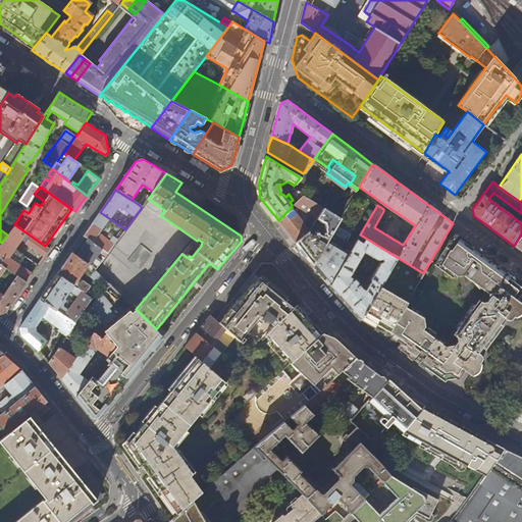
[(298,202),(304,197),(296,193),(292,195),(298,202)]
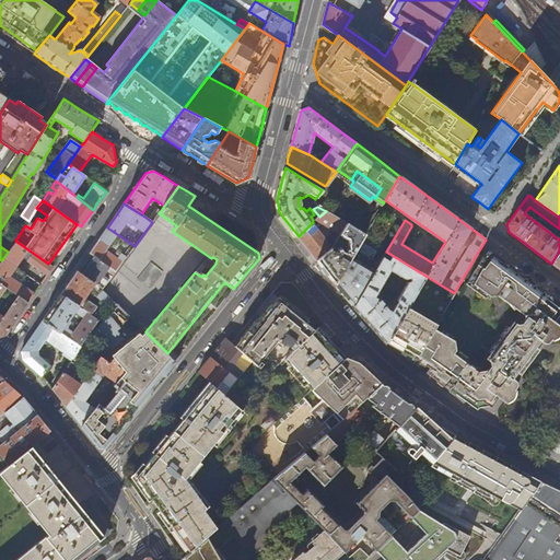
[(152,222),(159,213),(161,211),(156,208),(148,219),(152,222)]
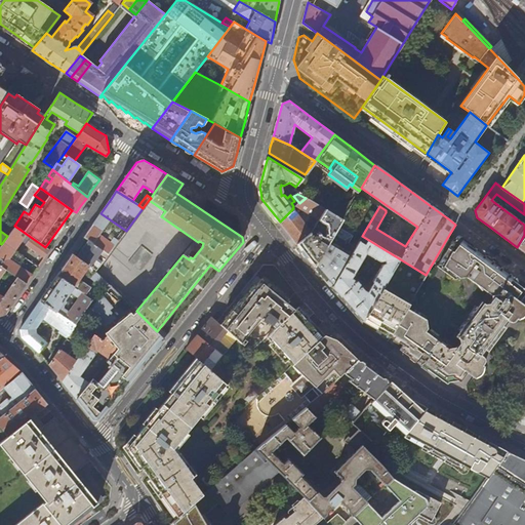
[(319,220),(326,209),(306,198),(299,203),(293,208),(280,221),(292,238),(296,244),(311,233),(319,220)]
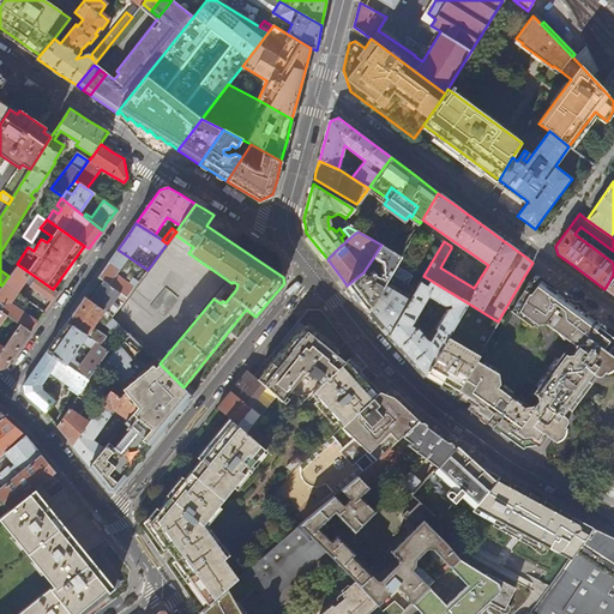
[(401,257),(381,245),(373,258),(375,260),(380,263),(381,266),(381,268),(383,271),(379,277),(378,275),(372,271),(371,275),(366,276),(363,272),(347,286),(356,298),(368,312),(371,308),(391,274),(401,257)]
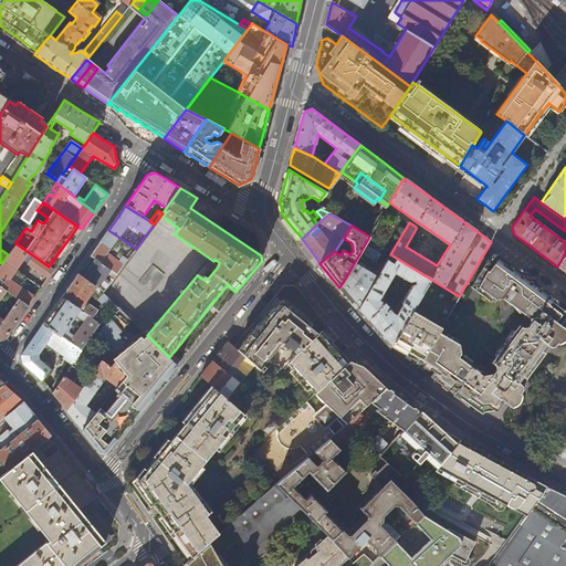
[(136,249),(108,230),(98,243),(91,255),(95,259),(117,275),(136,249)]
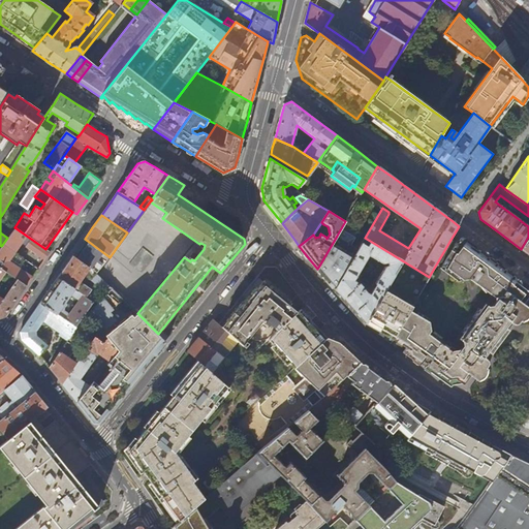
[(14,227),(7,238),(2,245),(13,253),(17,254),(19,252),(17,250),(22,243),(27,246),(27,247),(44,259),(50,252),(45,249),(14,227)]
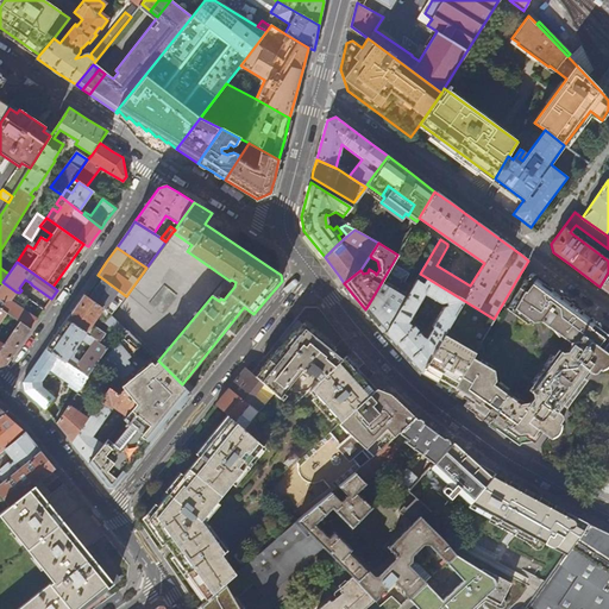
[(385,333),(413,286),(388,271),(368,306),(371,308),(368,313),(372,319),(385,333)]
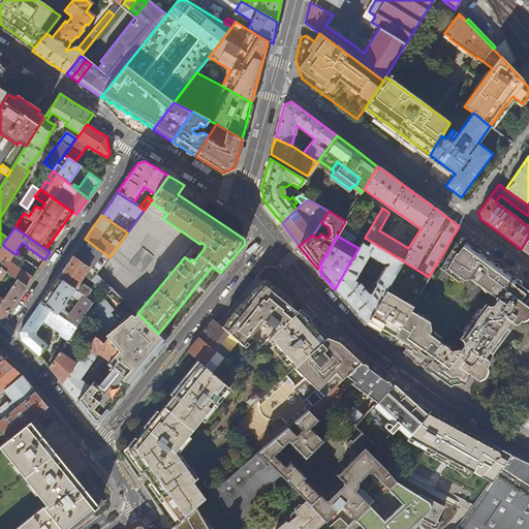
[(366,323),(384,291),(402,260),(365,238),(359,248),(335,289),(348,305),(366,323)]
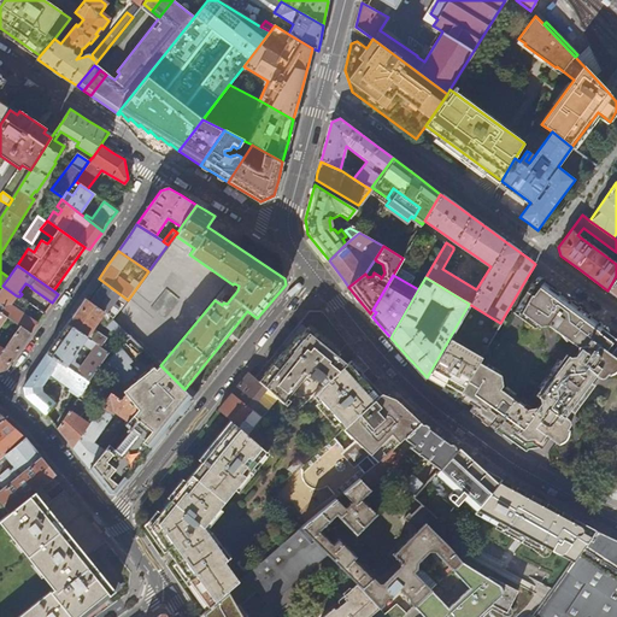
[(528,295),(535,286),(526,280),(517,294),(523,299),(524,299),(528,301),(530,297),(528,295)]
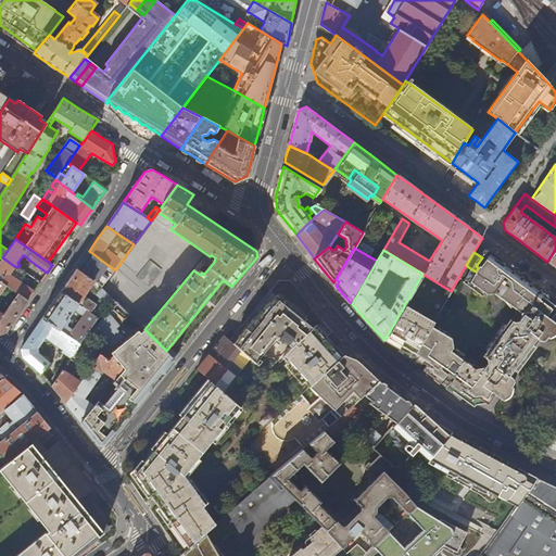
[(535,286),(521,275),(518,278),(513,274),(515,270),(503,262),(492,253),(484,255),(482,257),(476,266),(478,267),(476,272),(472,269),(471,269),(465,278),(468,281),(466,286),(480,295),(493,293),(498,298),(503,293),(506,295),(502,300),(520,313),(520,318),(518,323),(514,323),(512,321),(510,323),(534,339),(535,339),(538,337),(539,337),(541,336),(543,333),(544,335),(553,321),(552,320),(555,313),(555,303),(555,300),(535,286)]
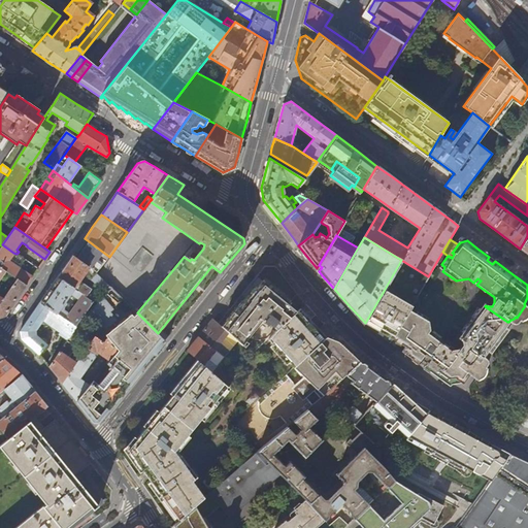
[(98,272),(109,257),(89,241),(83,251),(77,259),(98,272)]
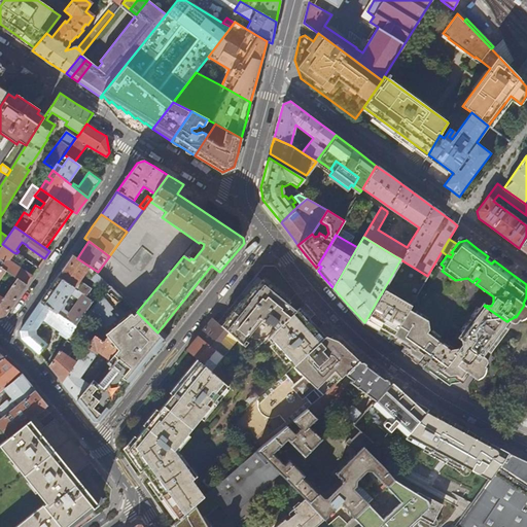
[(2,244),(1,245),(0,246),(0,266),(6,271),(16,278),(27,285),(30,280),(32,277),(7,260),(13,252),(2,244)]
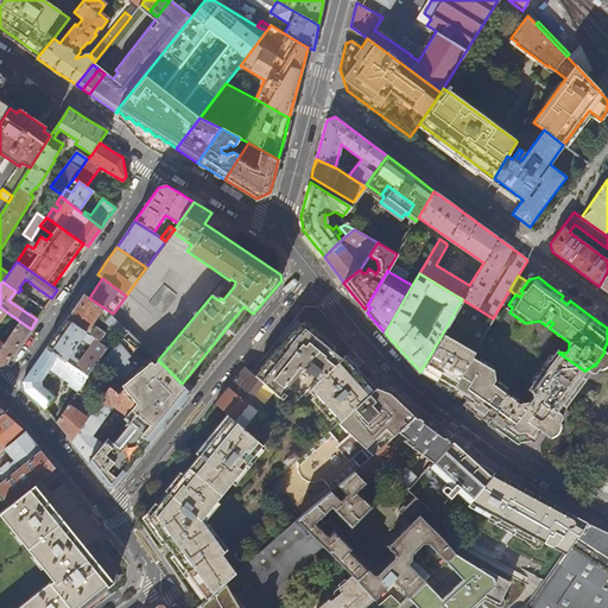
[(113,314),(89,298),(83,295),(75,305),(67,318),(100,341),(106,333),(92,323),(100,311),(102,314),(101,316),(107,320),(103,324),(121,340),(130,331),(112,315),(113,314)]
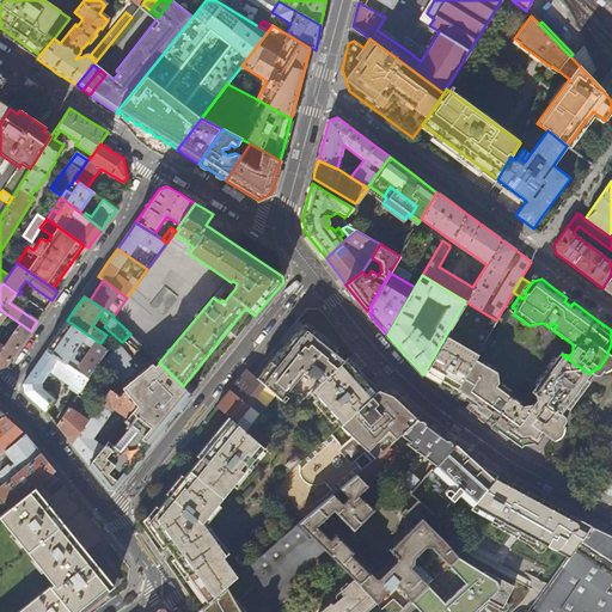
[(307,308),(252,375),(274,395),(291,410),(310,392),(354,352),(341,336),(331,324),(319,308),(307,308)]
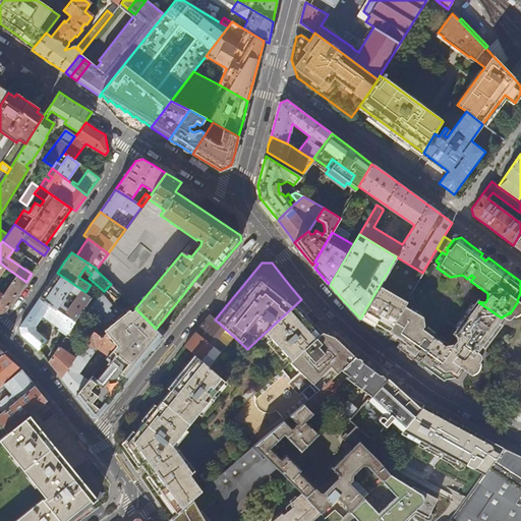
[(93,298),(85,293),(85,292),(57,273),(48,286),(40,298),(75,323),(78,319),(93,298)]
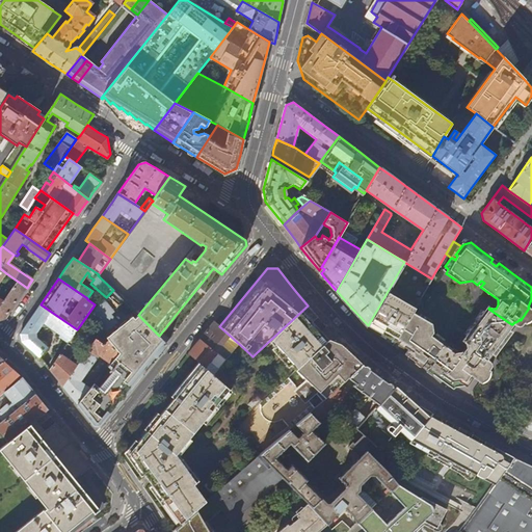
[(16,303),(27,288),(17,281),(3,301),(0,298),(0,319),(5,318),(16,303)]
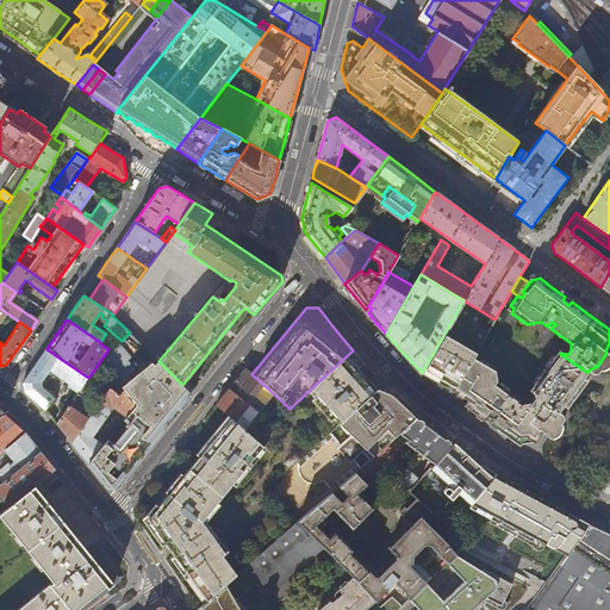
[(472,359),(474,354),(443,336),(422,373),(433,381),(436,385),(442,378),(455,388),(460,379),(472,359)]
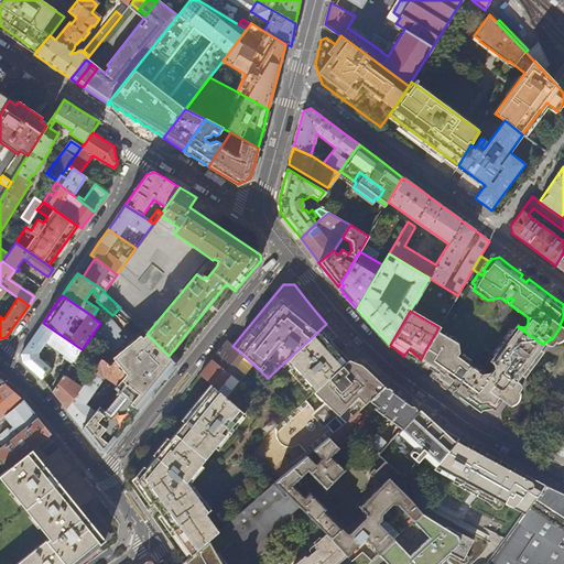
[(134,415),(159,386),(151,380),(138,364),(156,344),(147,334),(143,337),(140,335),(133,340),(132,339),(128,344),(129,344),(125,347),(115,336),(119,328),(109,320),(94,337),(115,361),(126,375),(117,384),(95,411),(82,427),(85,432),(93,442),(100,451),(106,451),(114,441),(134,415)]
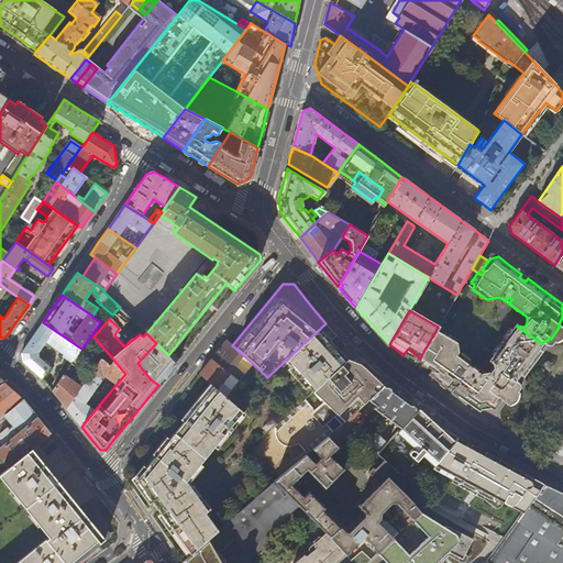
[(81,349),(43,322),(31,339),(21,353),(22,362),(42,378),(51,368),(39,357),(40,352),(47,341),(65,353),(64,354),(74,361),(81,349)]
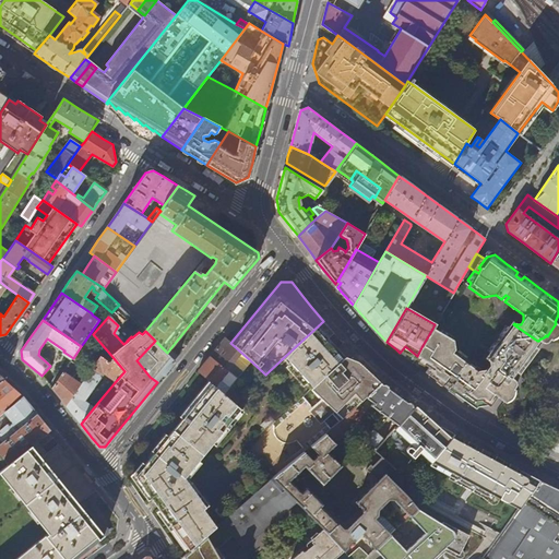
[(323,321),(283,358),(311,389),(343,359),(326,341),(334,333),(323,321)]
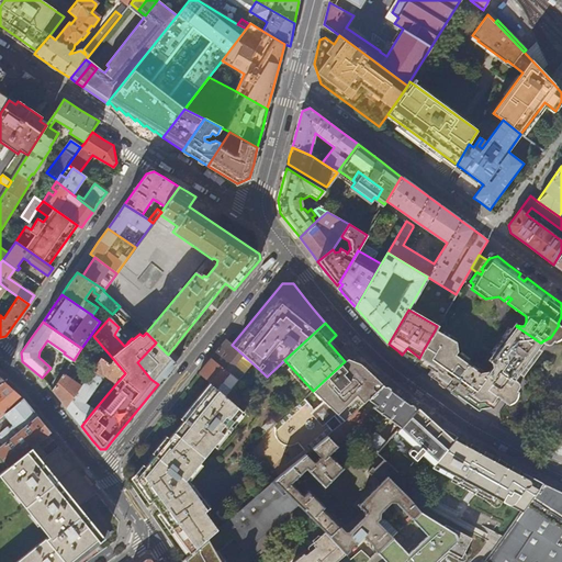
[(555,343),(561,333),(561,327),(559,325),(550,338),(553,340),(555,343)]
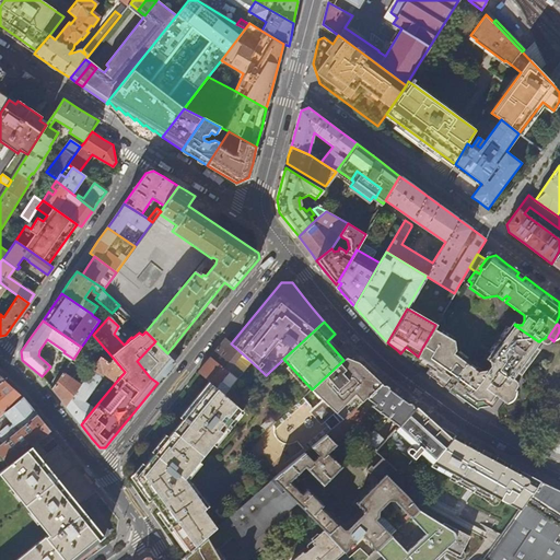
[(538,341),(514,325),(511,329),(526,340),(528,341),(537,348),(543,341),(545,338),(543,339),(541,339),(539,341),(538,341)]
